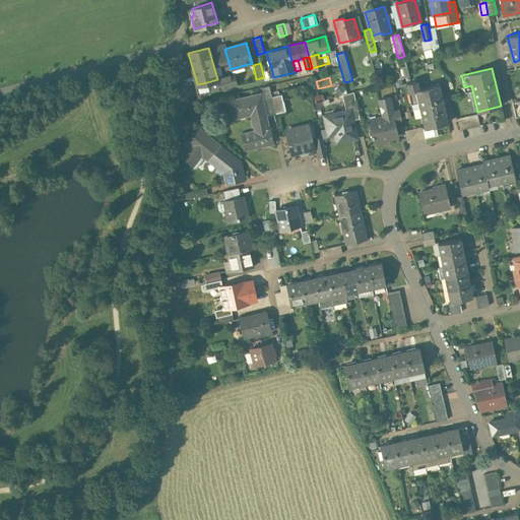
[(219,88),(217,79),(207,82),(210,91),(219,88)]
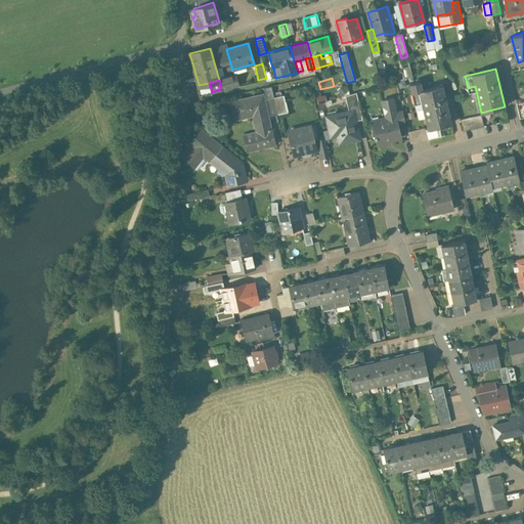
[(451,81),(445,83),(448,94),(454,93),(451,81)]
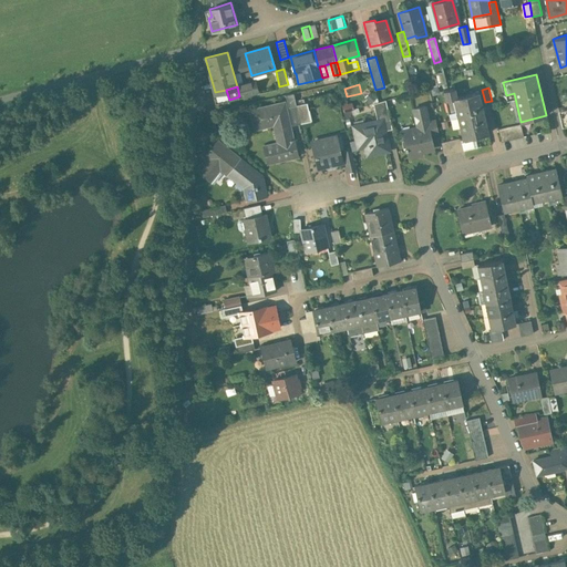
[(453,89),(444,91),(445,101),(455,99),(453,89)]
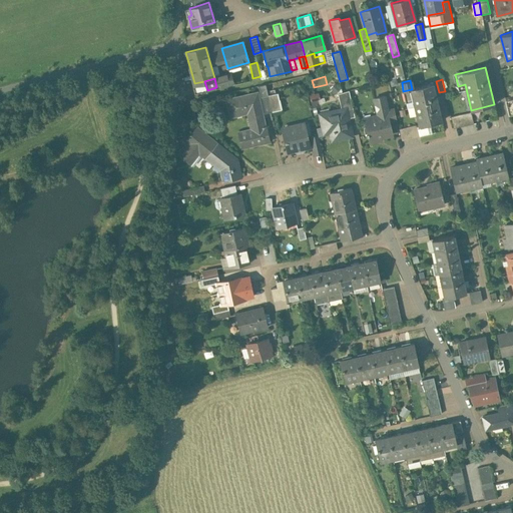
[(268,95),(266,84),(259,85),(266,113),(272,111),(268,95)]
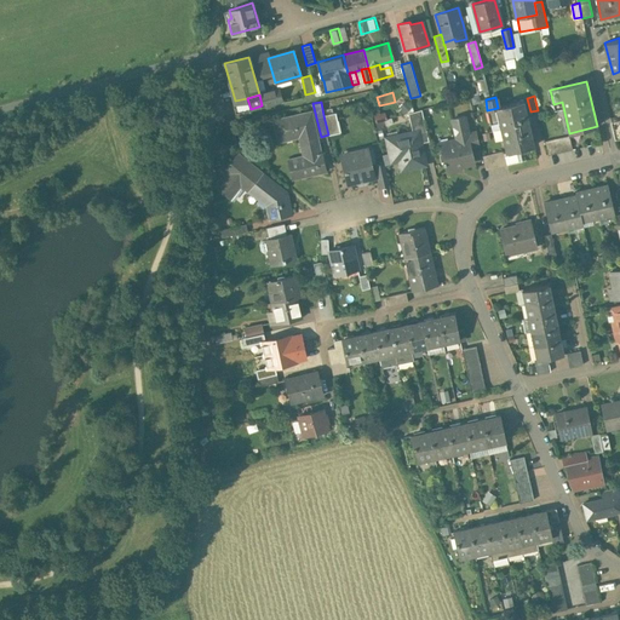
[(498,108),(487,110),(491,124),(499,121),(506,153),(535,147),(524,102),(498,108)]
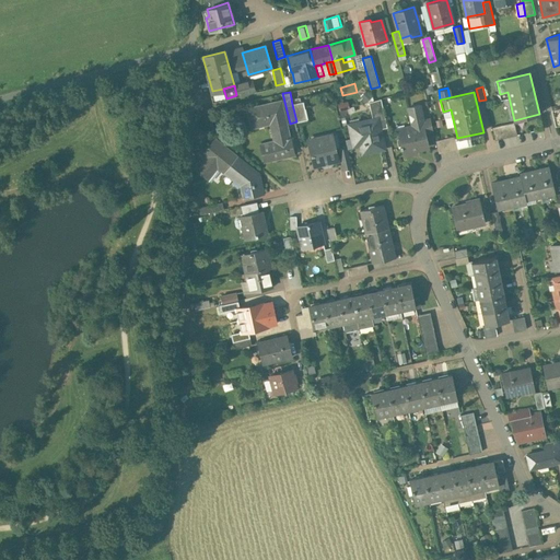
[(381,98),(369,102),(372,119),(376,118),(378,129),(380,129),(387,127),(381,98)]
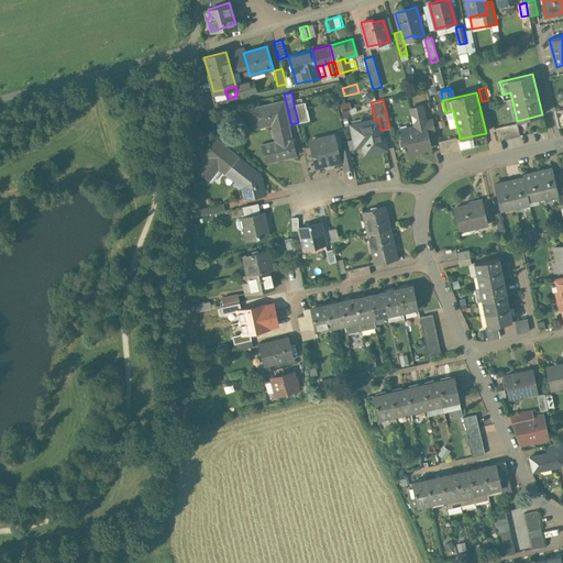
[(283,101),(250,109),(254,127),(273,122),(274,125),(287,122),(283,101)]
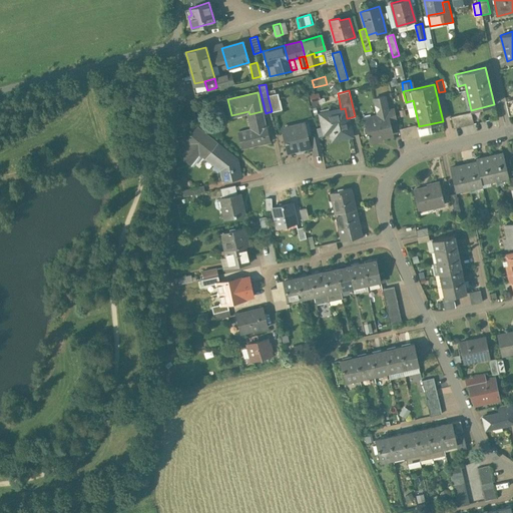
[(279,93),(268,95),(272,111),(283,109),(279,93)]
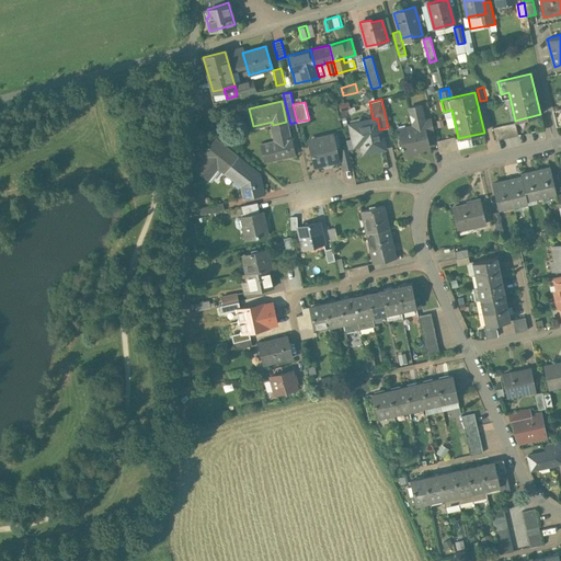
[(421,105),(409,107),(410,114),(415,117),(412,122),(412,126),(413,126),(421,124),(420,122),(423,121),(423,116),(421,105)]
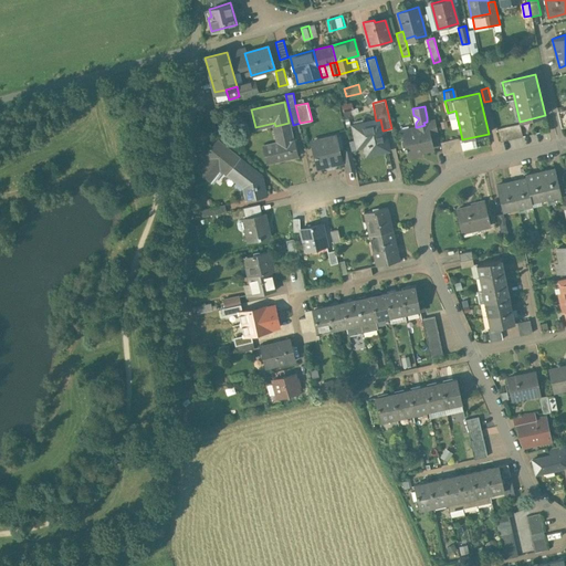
[(376,121),(353,126),(357,147),(368,145),(368,146),(369,146),(369,147),(368,148),(369,153),(371,154),(375,153),(376,152),(379,150),(379,152),(388,149),(384,130),(383,130),(380,119),(376,121)]
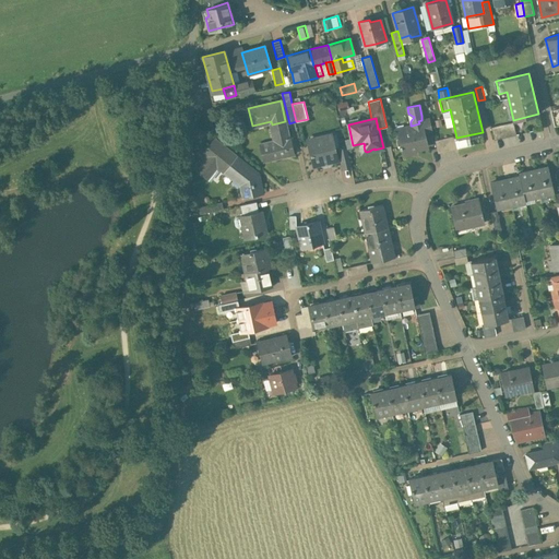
[(421,120),(418,121),(419,123),(421,133),(425,132),(432,130),(430,118),(421,120)]
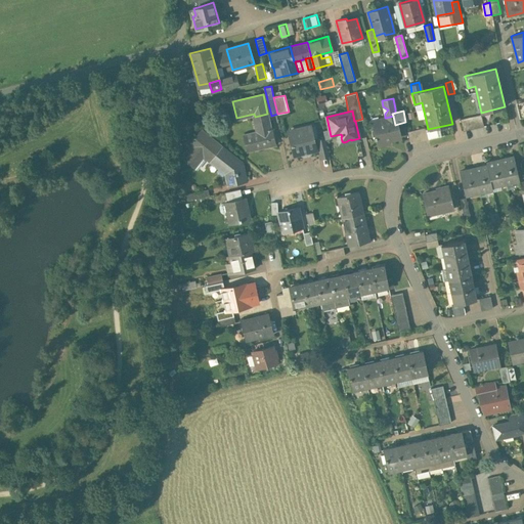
[(255,117),(254,117),(257,131),(244,134),(248,149),(275,143),(272,128),(271,128),(267,114),(255,117)]
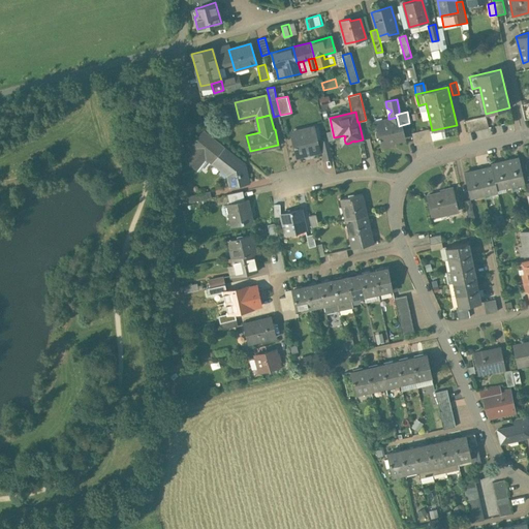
[(486,115),(465,120),(468,132),(489,127),(486,115)]
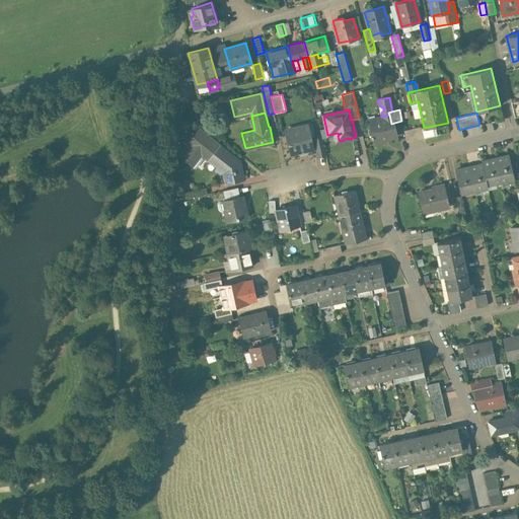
[(382,120),(370,123),(368,115),(367,115),(372,135),(371,135),(372,137),(374,144),(386,141),(385,138),(397,136),(394,123),(391,124),(389,115),(382,117),(381,117),(382,120)]
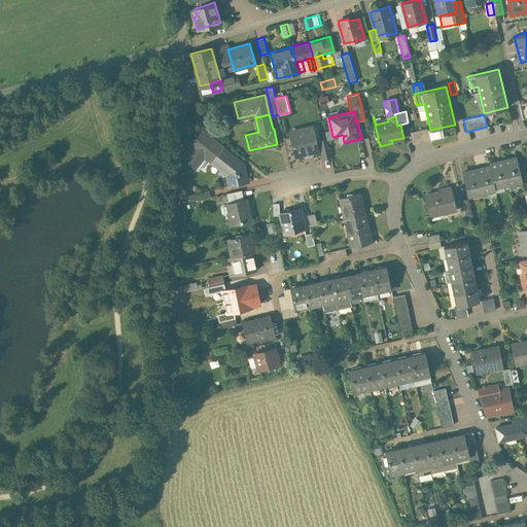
[(313,127),(289,132),(295,155),(304,153),(304,154),(306,155),(311,154),(312,152),(312,151),(318,149),(316,138),(313,127)]
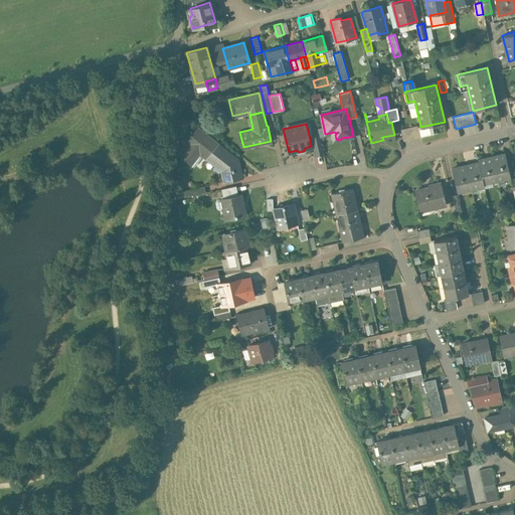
[(419,125),(402,129),(405,140),(422,136),(419,125)]
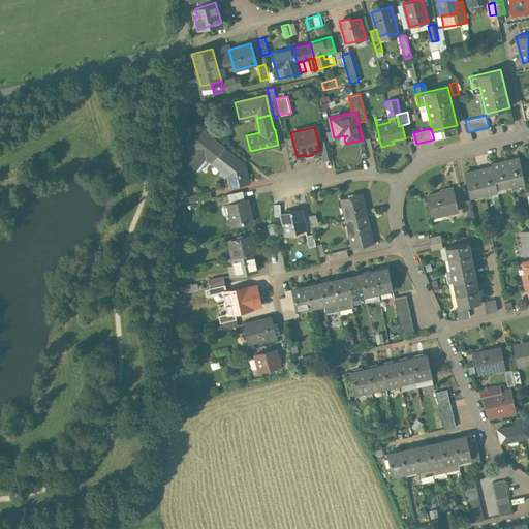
[(198,137),(197,136),(191,145),(193,146),(185,156),(195,165),(203,155),(212,161),(223,147),(204,131),(198,137)]
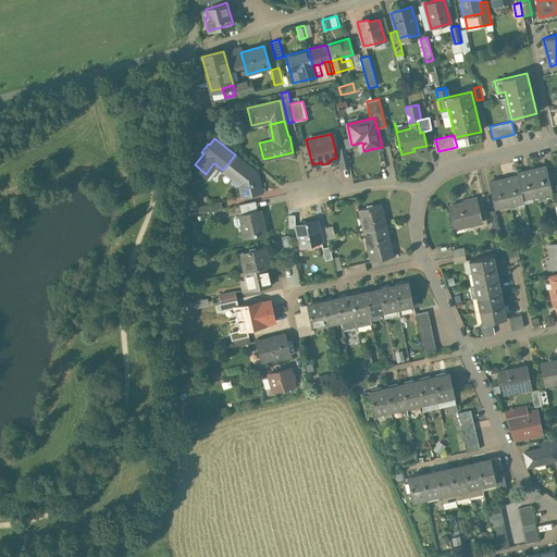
[(345,147),(337,149),(342,168),(350,166),(345,147)]
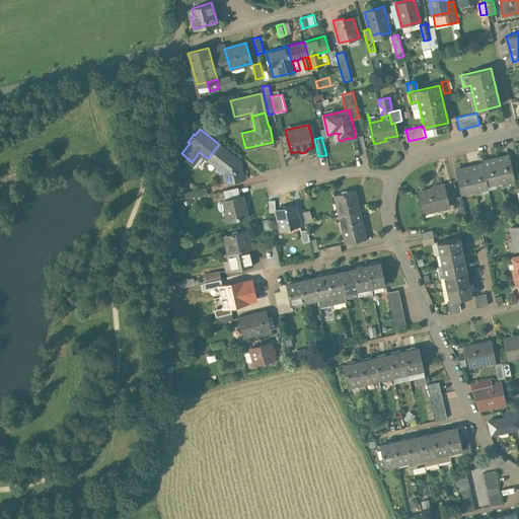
[(234,158),(228,153),(229,152),(219,144),(208,158),(218,166),(222,161),(226,164),(228,170),(224,171),(226,182),(243,178),(239,160),(235,157),(234,158)]
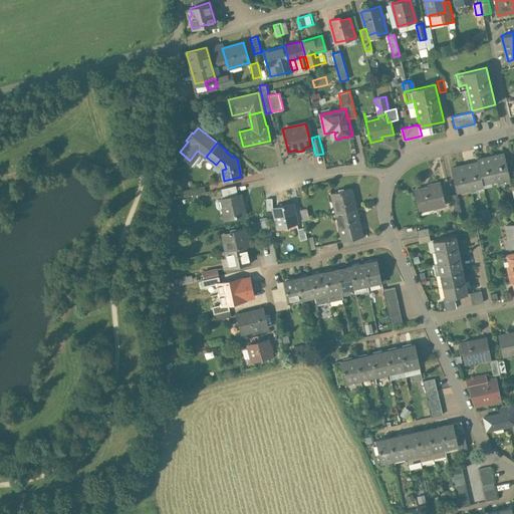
[(504,153),(490,156),(496,180),(509,177),(504,153)]
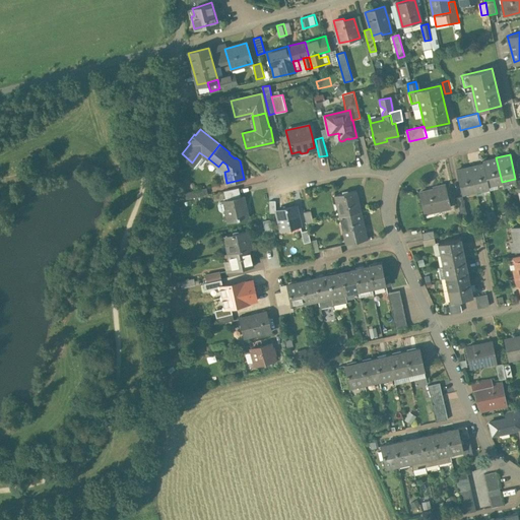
[(328,155),(318,158),(321,171),(331,168),(328,155)]
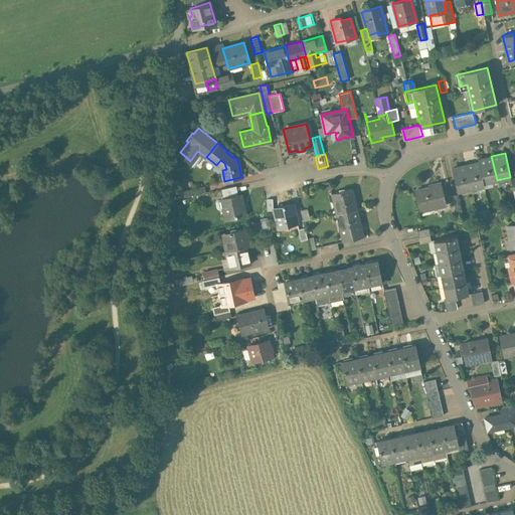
[(491,156),(478,160),(479,162),(484,183),(497,180),(491,156)]
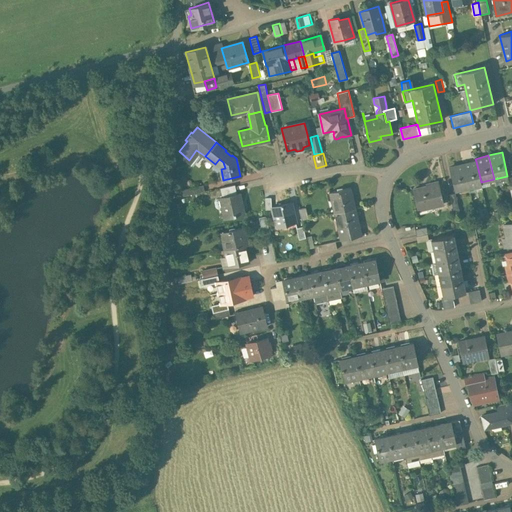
[(476,161),(462,164),(467,185),(468,188),(481,185),(481,182),(476,161)]
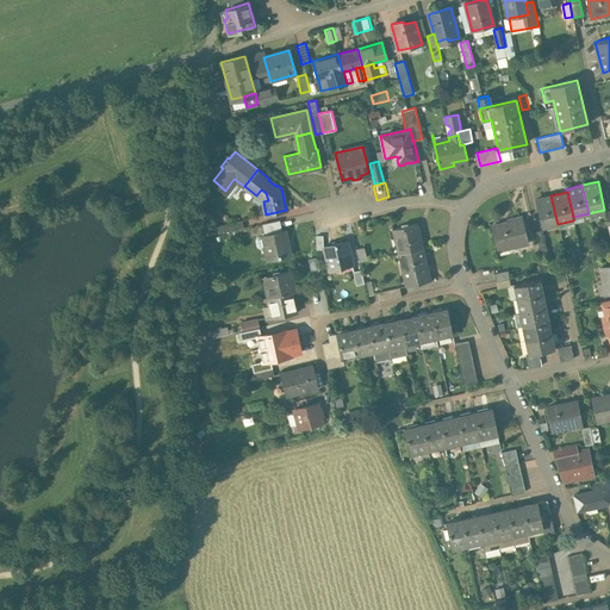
[(551,195),(535,199),(541,224),(556,221),(551,195)]
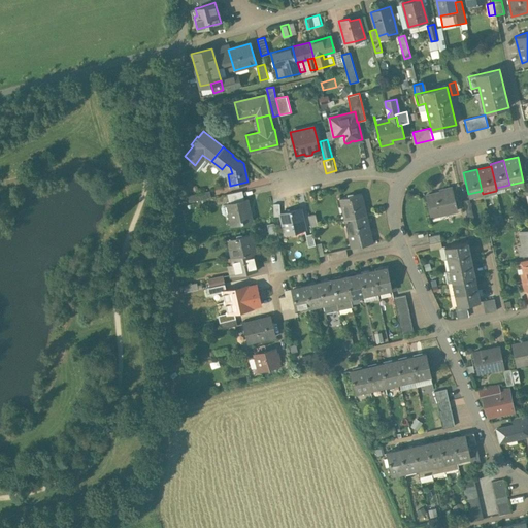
[(452,187),(439,190),(440,192),(426,195),(430,213),(431,216),(457,209),(452,187)]
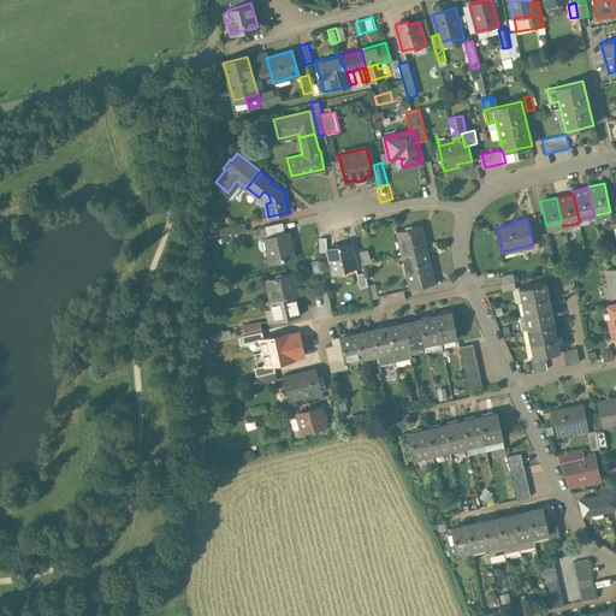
[(244,221),(219,227),(221,235),(247,229),(244,221)]
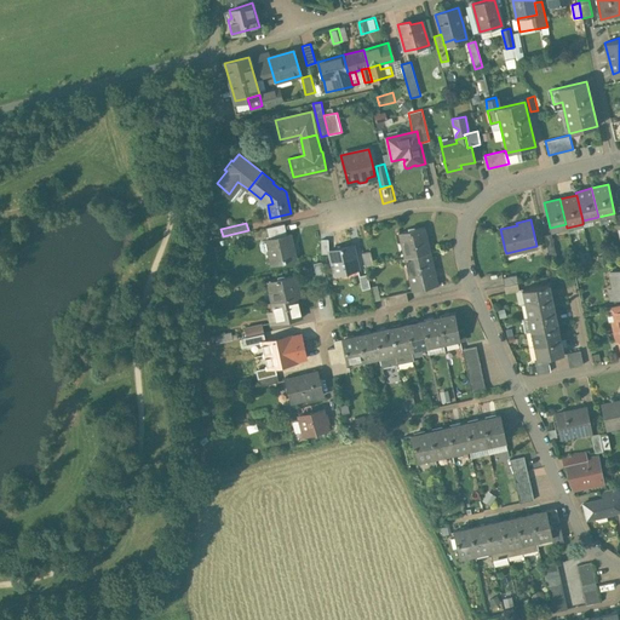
[(282,223),(267,227),(275,262),(296,258),(294,252),(293,253),(292,245),(293,245),(291,233),(285,234),(282,223)]
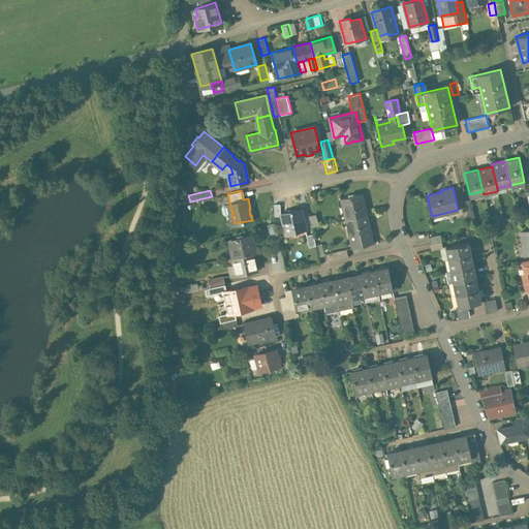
[(364,193),(340,198),(345,219),(368,214),(364,193)]
